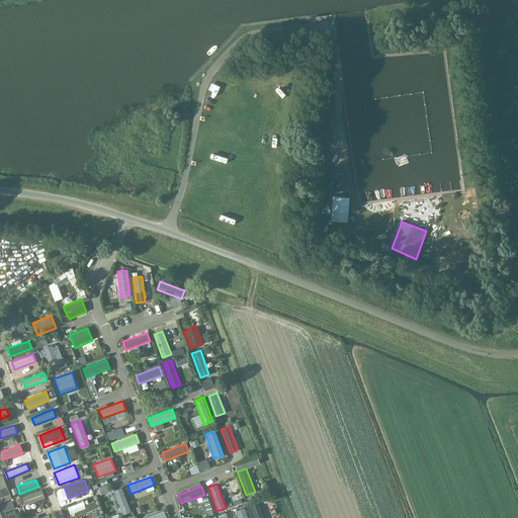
[(112,491),(121,514),(130,511),(121,488),(112,491)]
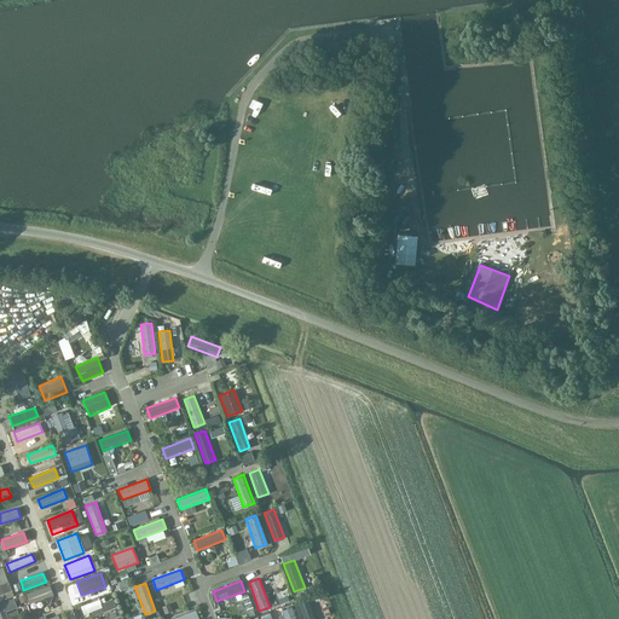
[(27,594),(30,602),(52,595),(50,585),(27,594)]
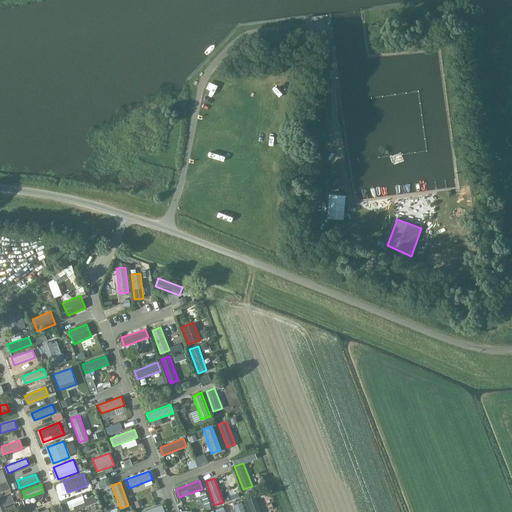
[(246,499),(251,511),(260,511),(255,496),(246,499)]
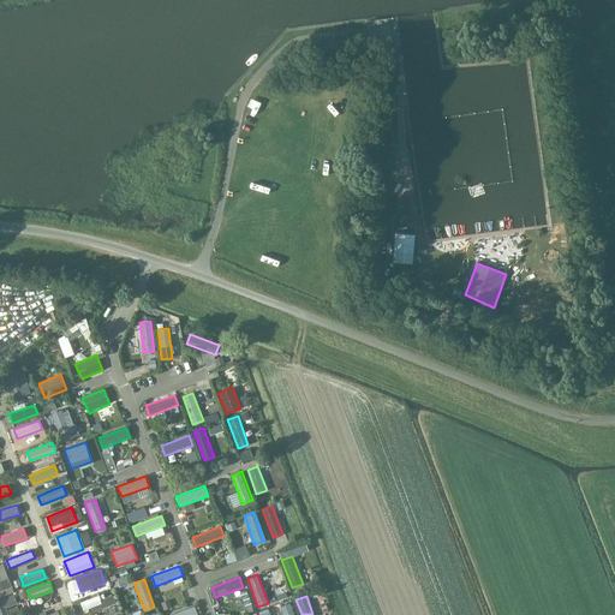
[(280,607),(282,614),(293,614),(290,603),(280,607)]
